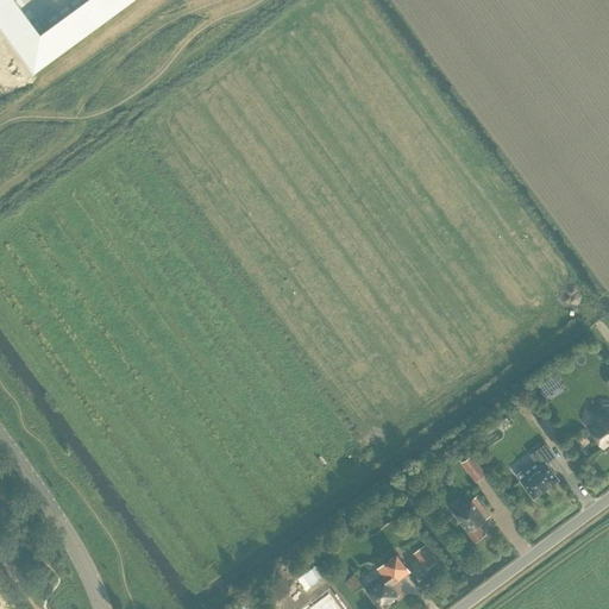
[(14,0),(0,0),(0,26),(33,73),(131,0),(82,0),(39,32),(14,0)]
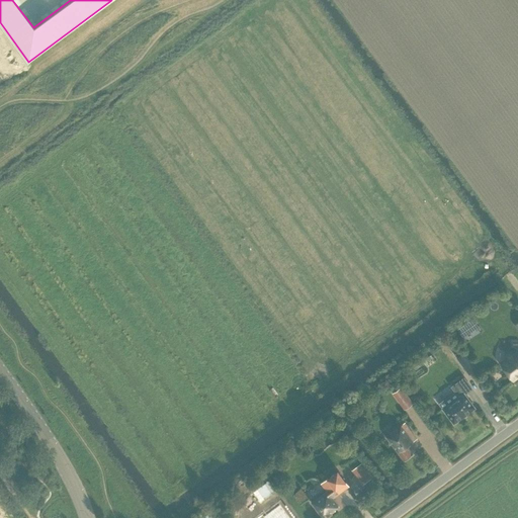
[(508,357),(510,359),(502,364),(513,379),(517,375),(517,352),(516,354),(515,353),(513,351),(511,351),(509,352),(508,353),(508,356),(508,357)]
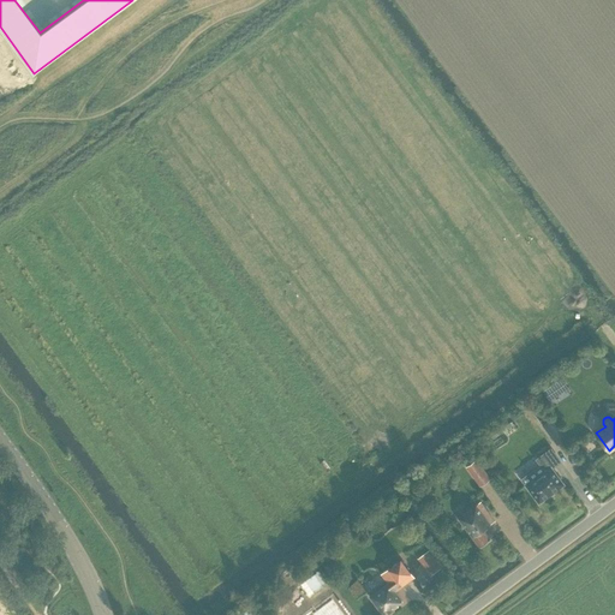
[(548,430),(557,445),(566,439),(555,424),(548,430)]
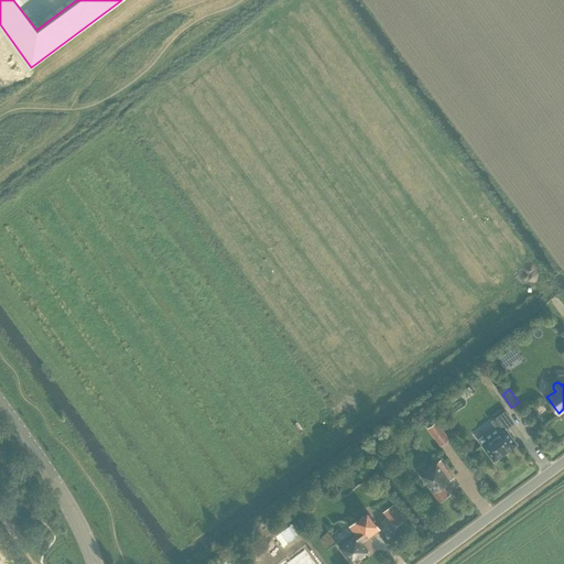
[(500,432),(483,445),(495,462),(518,445),(507,429),(514,423),(506,411),(492,421),(500,432)]
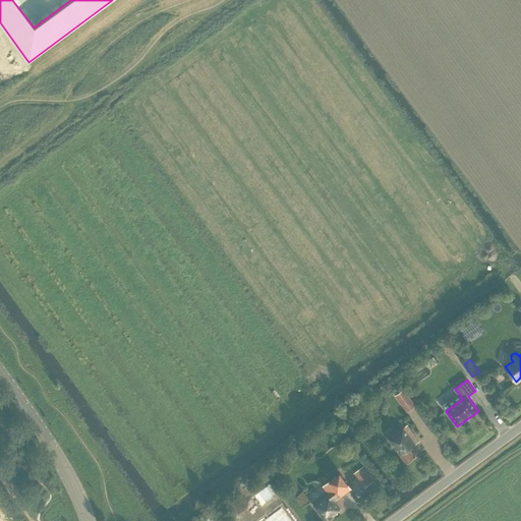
[(415,405),(410,397),(404,389),(395,395),(407,411),(415,405)]
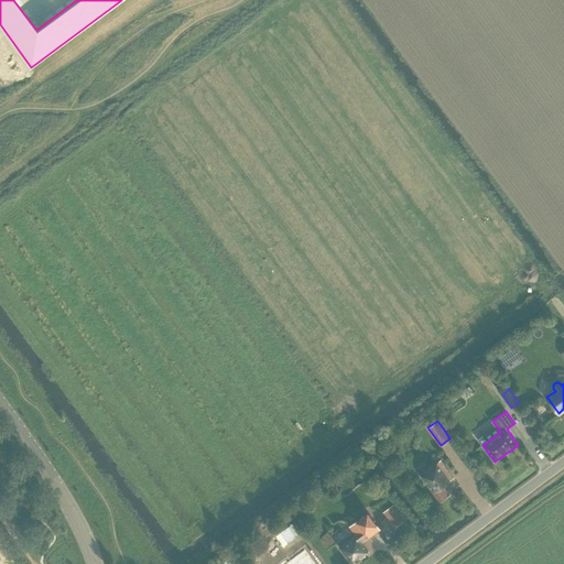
[(421,475),(424,479),(440,501),(449,495),(443,486),(454,477),(441,459),(421,475)]
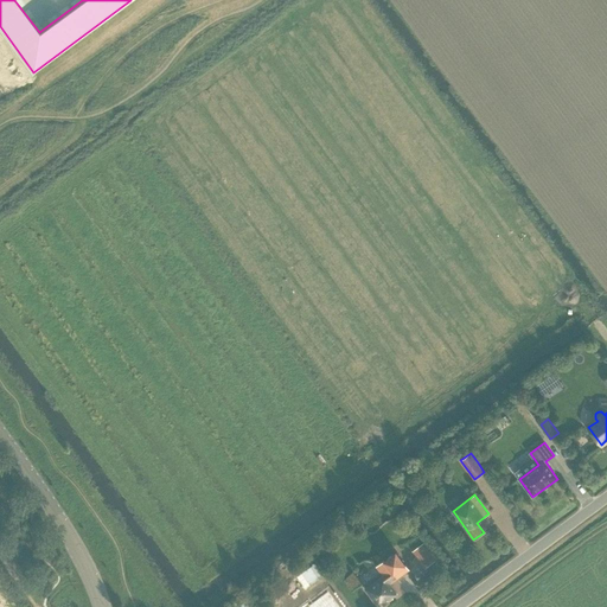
[(430,564),(443,555),(432,538),(417,548),(430,564)]
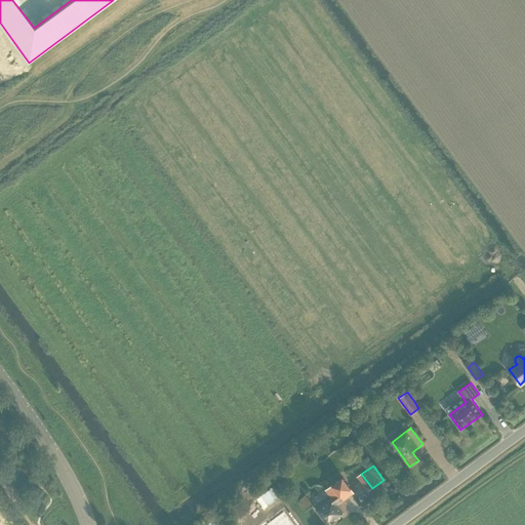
[(315,507),(314,507),(327,524),(330,524),(336,521),(336,520),(340,517),(339,516),(344,513),(337,505),(354,492),(342,477),(326,489),(332,497),(316,509),(315,507)]
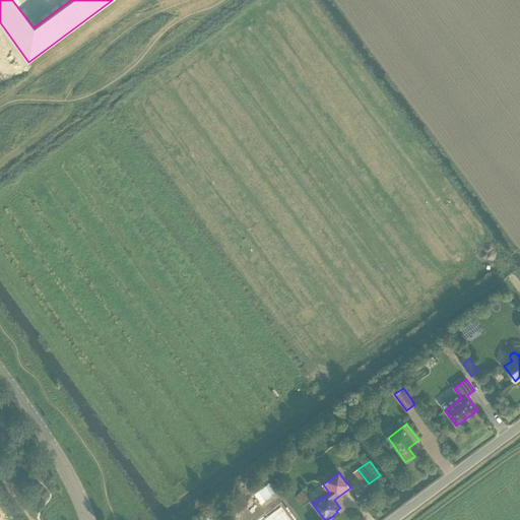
[(291,519),(281,506),(265,518),(266,519),(291,519)]
